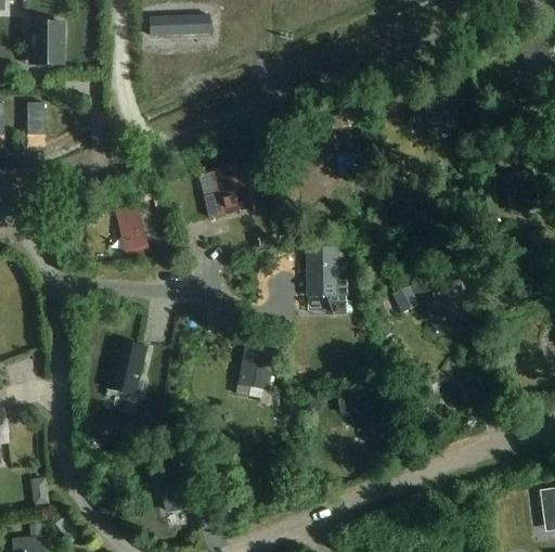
[(151,16),(151,34),(208,31),(208,14),(151,16)]
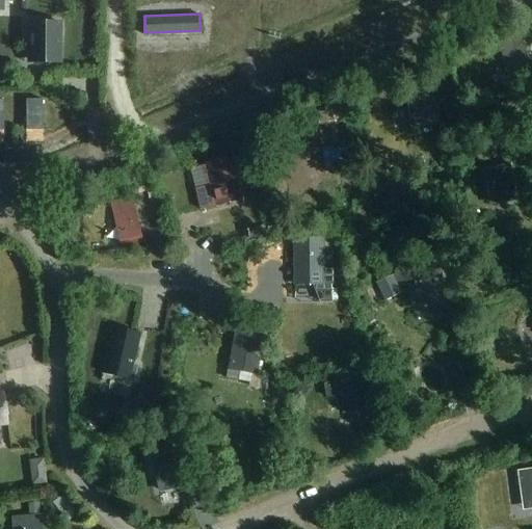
[(34,60),(58,60),(58,21),(29,20),(29,47),(34,47),(34,60)]
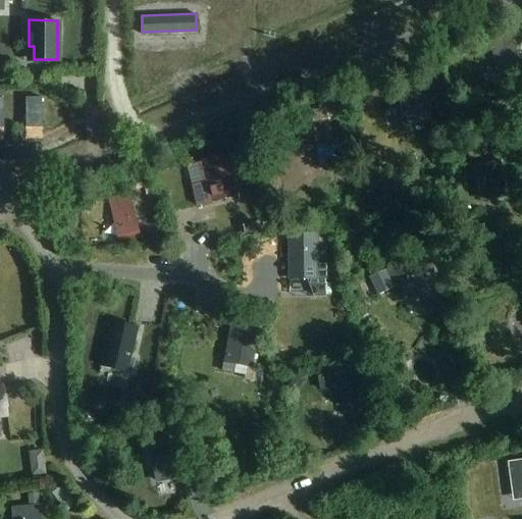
[(510,34),(488,39),(498,75),(519,70),(510,34)]
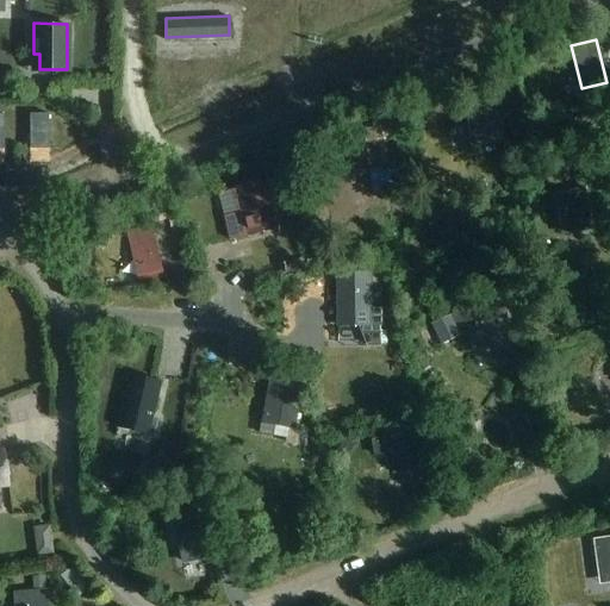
[(30,112),(30,145),(48,145),(48,111),(30,112)]
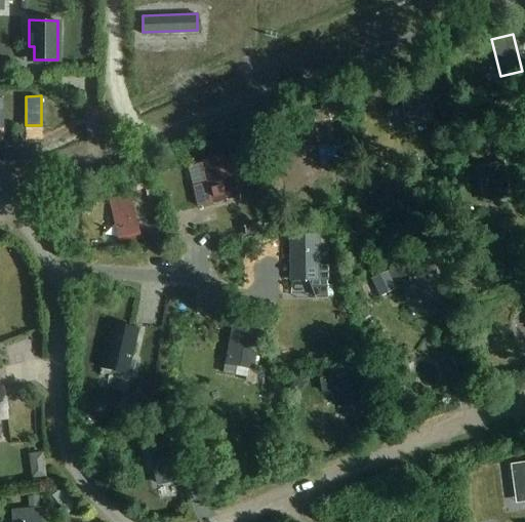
[(251,131),(237,136),(242,149),(256,144),(251,131)]
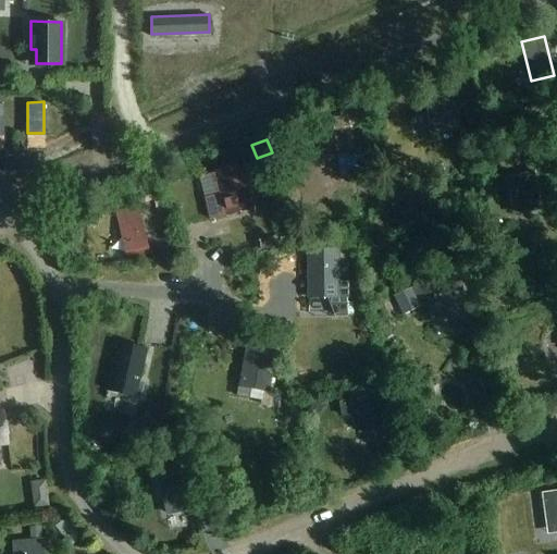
[(220,192),(203,196),(209,218),(251,208),(240,162),(214,169),(220,192)]
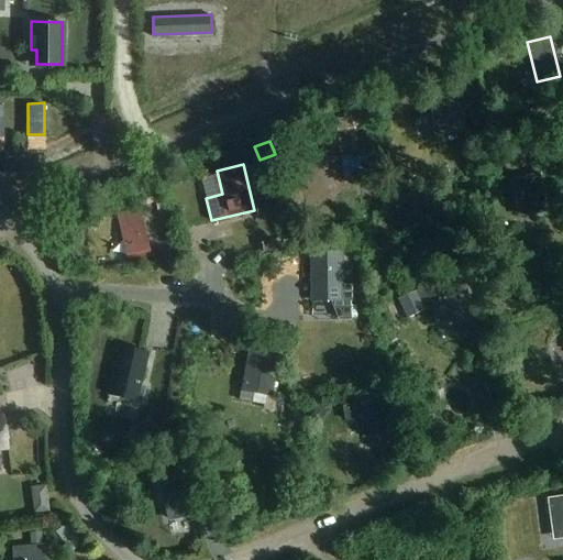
[(146,190),(148,200),(163,196),(161,187),(146,190)]
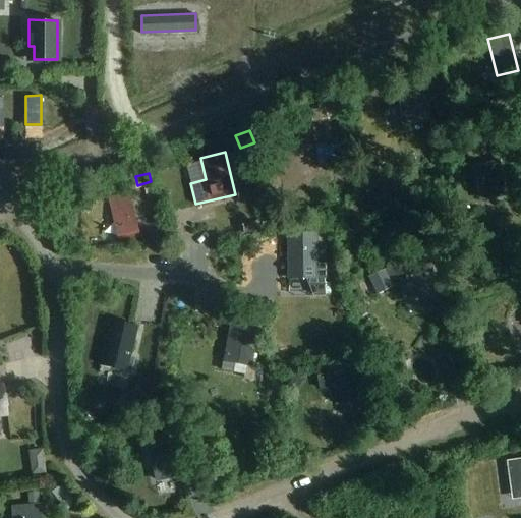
[(107,196),(117,239),(139,234),(129,191),(107,196)]
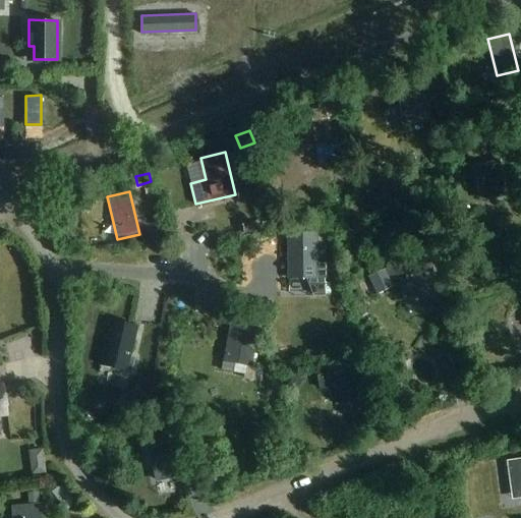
[(286,277),(313,277),(326,276),(326,261),(312,262),(312,233),(285,233),(286,277)]
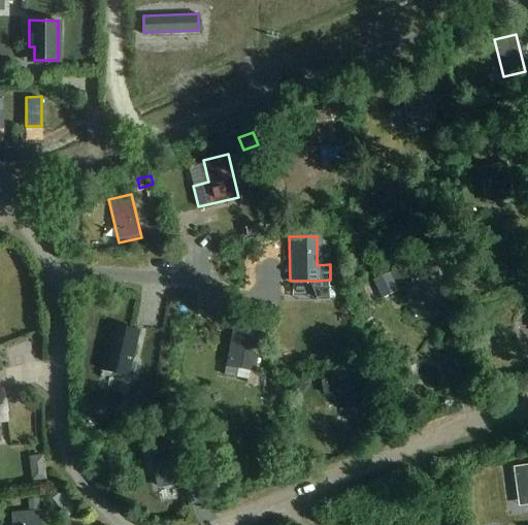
[(399,266),(402,277),(409,275),(415,301),(442,295),(435,259),(399,266)]
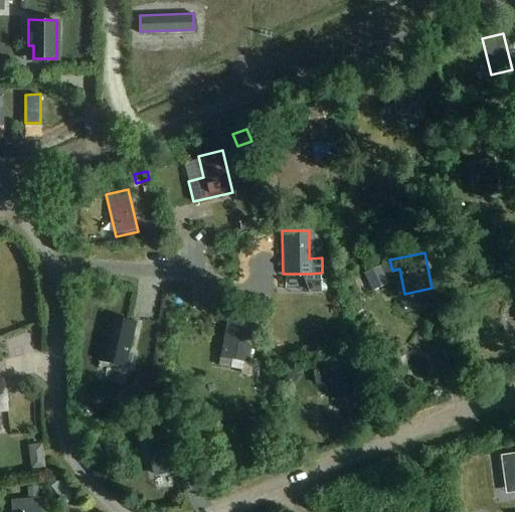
[(380,265),(364,273),(370,285),(386,277),(380,265)]
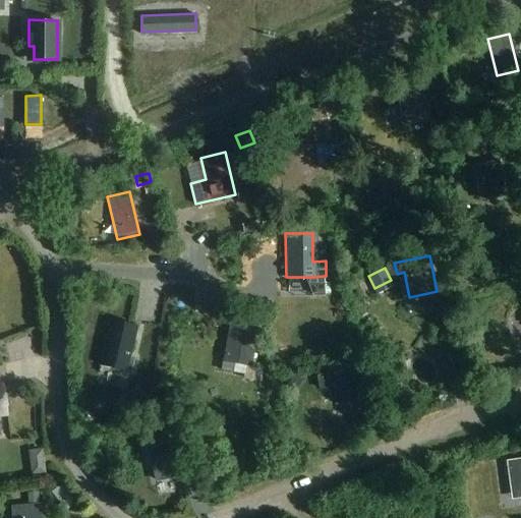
[(456,310),(442,312),(443,324),(445,336),(460,334),(459,333),(456,310)]
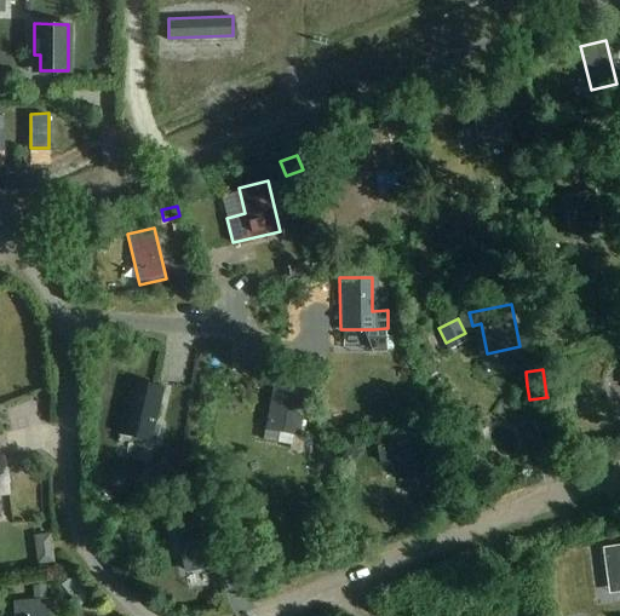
[(274,374),(265,427),(300,433),(309,380),(274,374)]
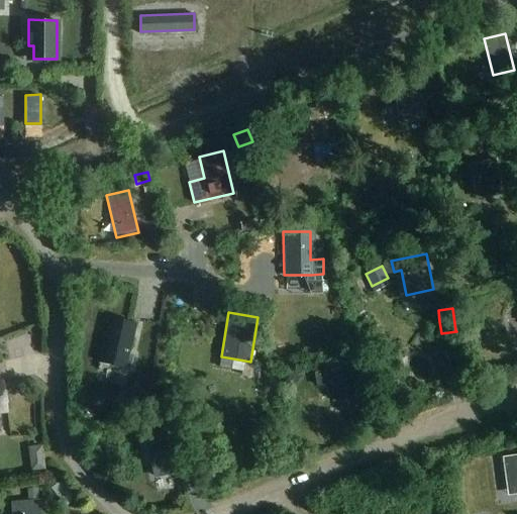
[(104,319),(96,360),(131,369),(133,357),(123,355),(129,325),(104,319)]
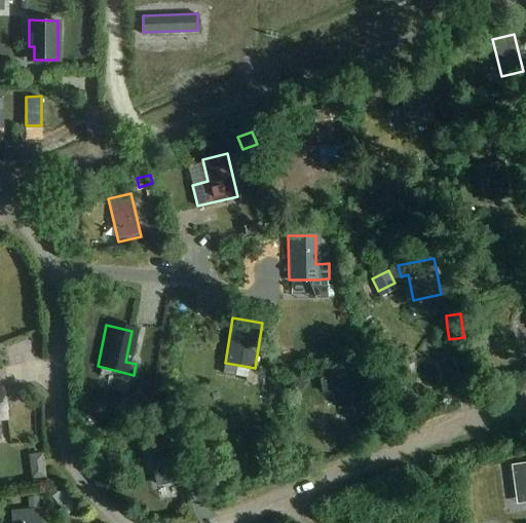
[(296,372),(288,382),(299,393),(307,382),(296,372)]
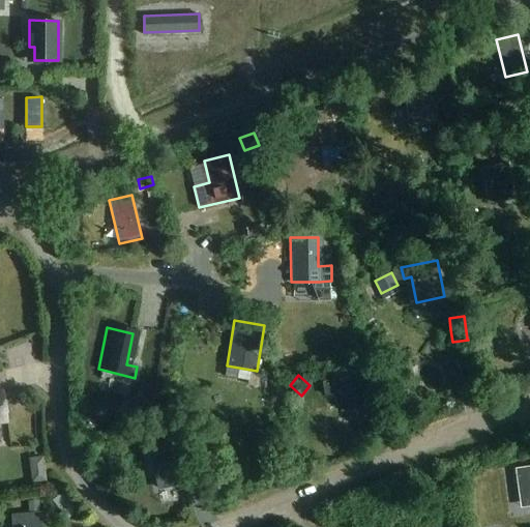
[(324,394),(336,392),(341,413),(367,408),(361,376),(322,384),(324,394)]
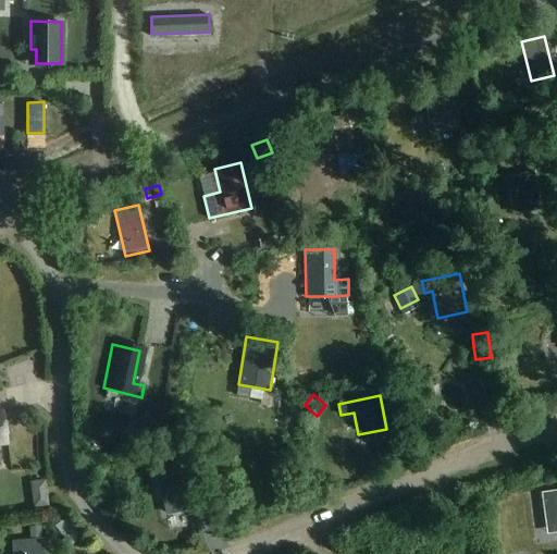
[(149,417),(138,425),(146,435),(157,427),(149,417)]
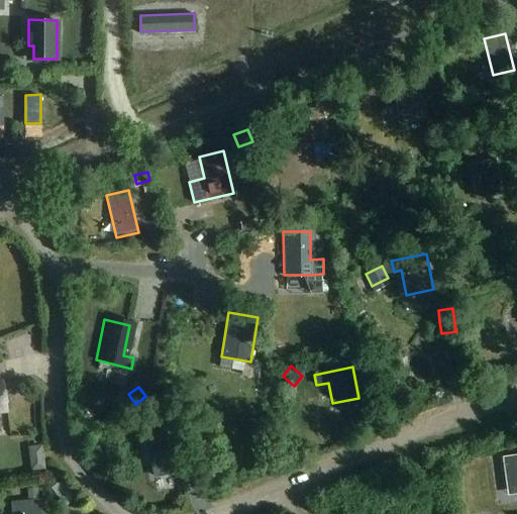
[(151,401),(148,416),(163,418),(166,404),(151,401)]
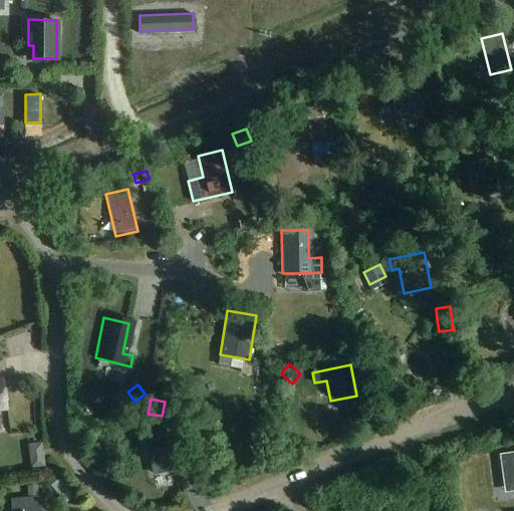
[(171,429),(144,435),(151,465),(178,459),(171,429)]
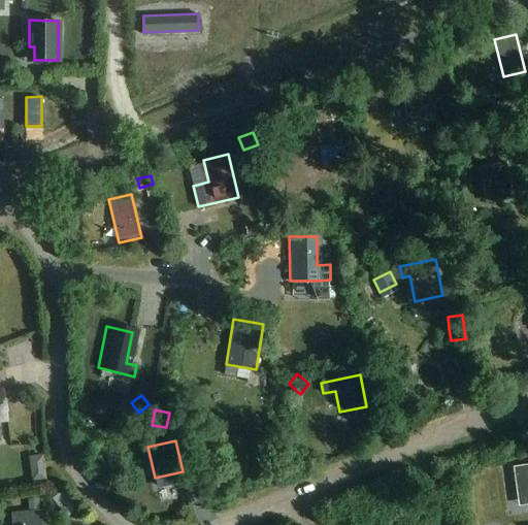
[(43,453),(28,455),(31,480),(46,478),(43,453)]
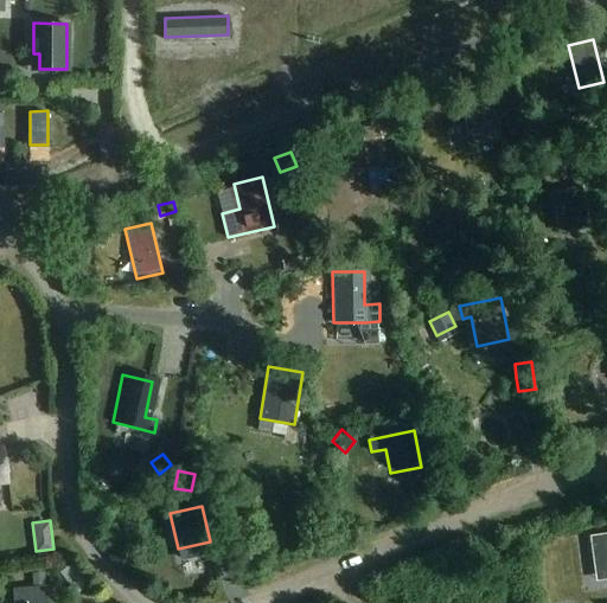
[(594,566),(606,564),(606,532),(589,534),(594,566)]
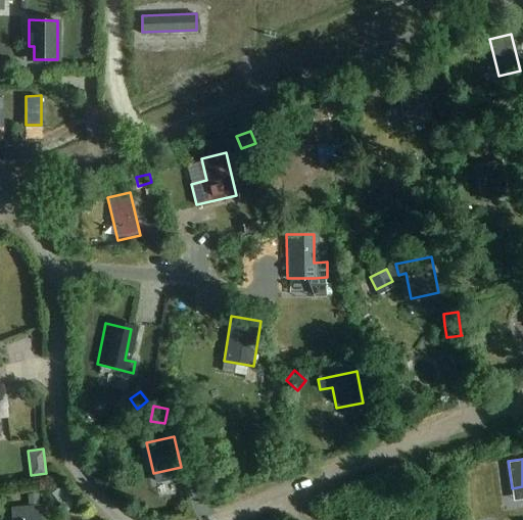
[(38,491),(27,492),(28,505),(39,504),(38,491)]
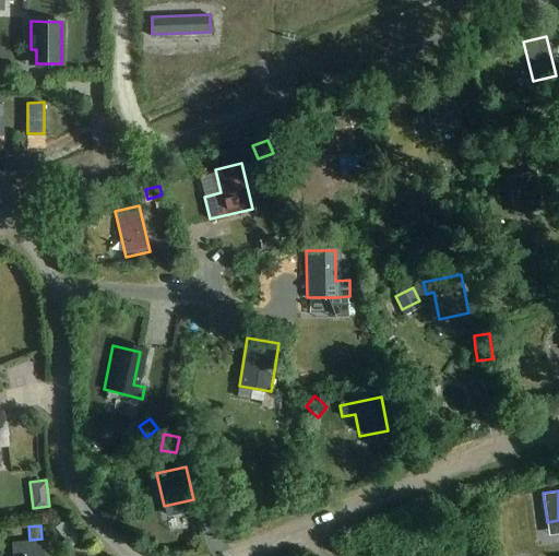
[(12,541),(13,555),(44,555),(43,539),(42,539),(30,540),(12,541)]
